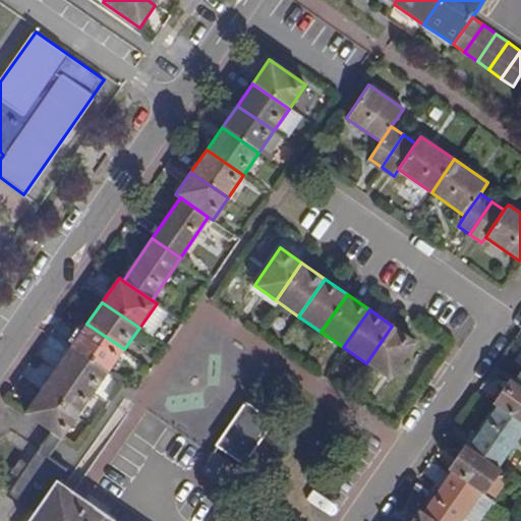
[(87,324),(71,346),(109,371),(124,349),(87,324)]
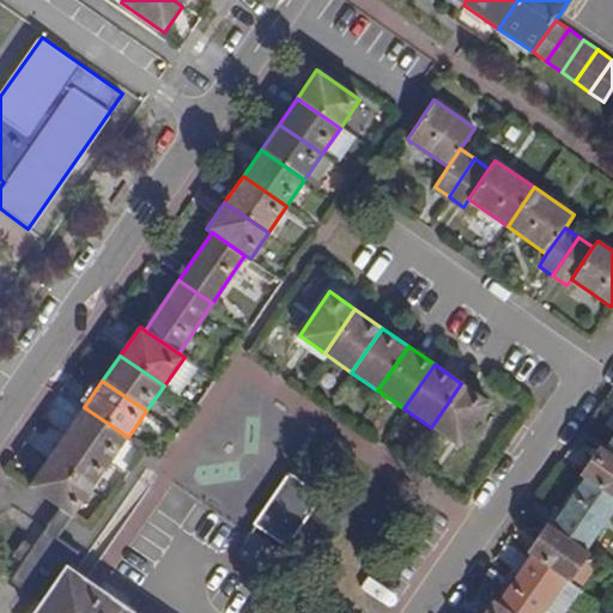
[(491,404),(461,383),(431,428),(460,448),(491,404)]
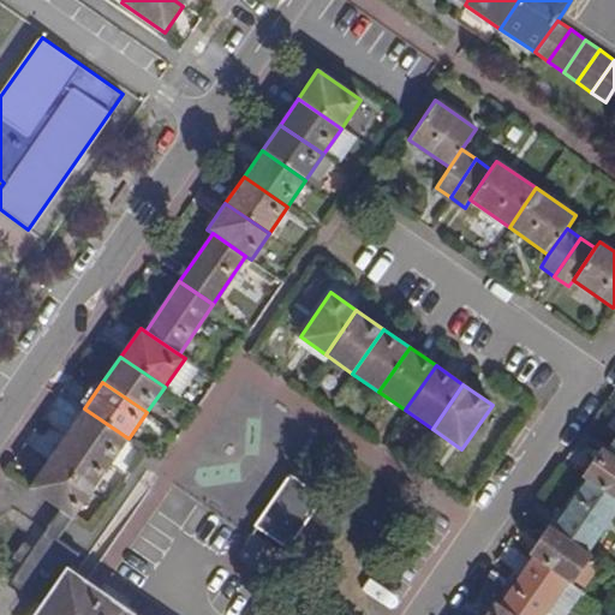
[(84,408),(66,435),(109,465),(129,439),(84,408)]
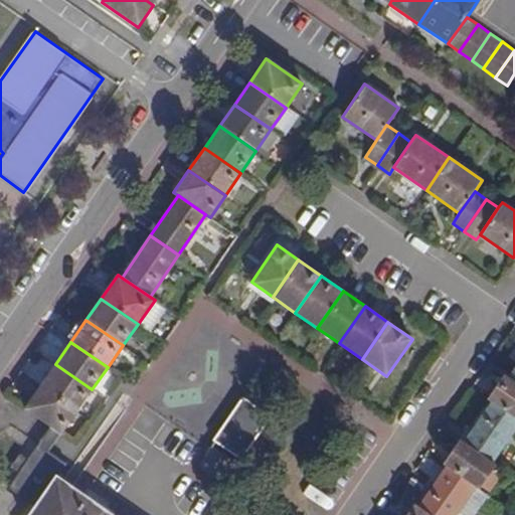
[(55,364),(40,386),(76,411),(92,389),(55,364)]
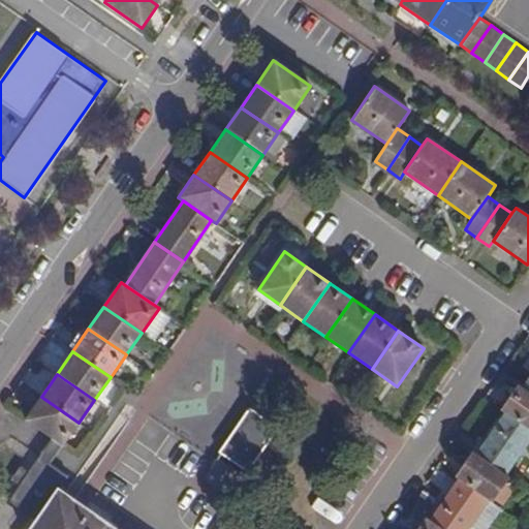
[(517,384),(500,409),(505,412),(528,429),(528,393),(522,387),(517,384)]
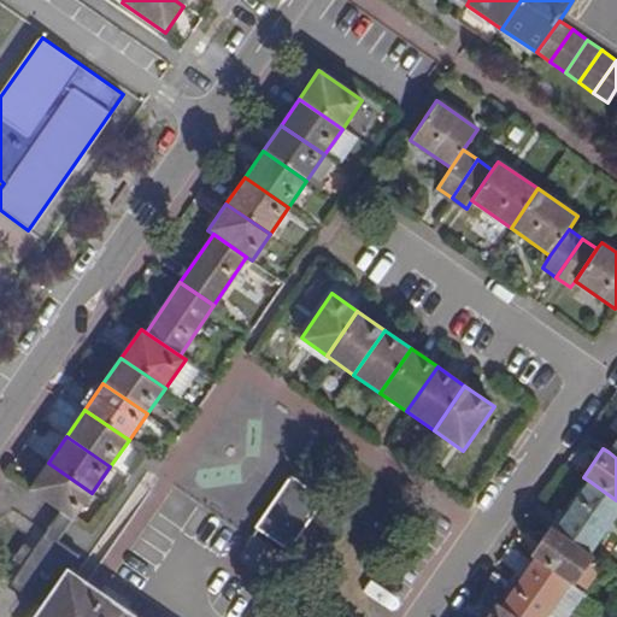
[(48,463),(30,489),(59,509),(74,519),(92,493),(48,463)]
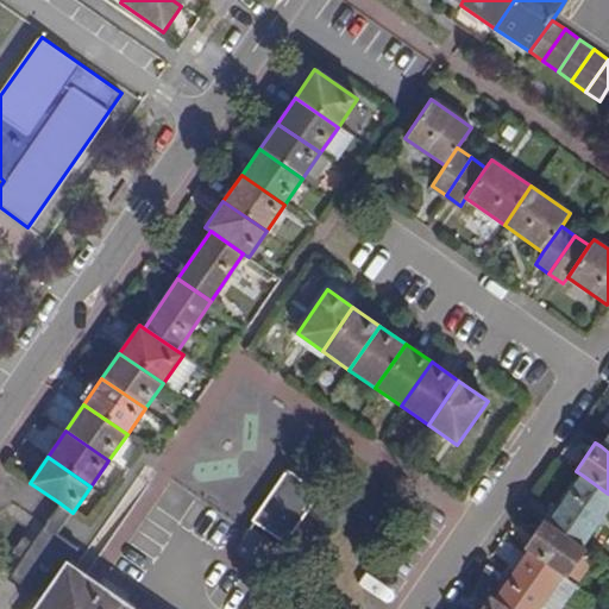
[(289,471),(251,526),(275,542),(259,567),(256,572),(264,577),(321,493),(289,471)]
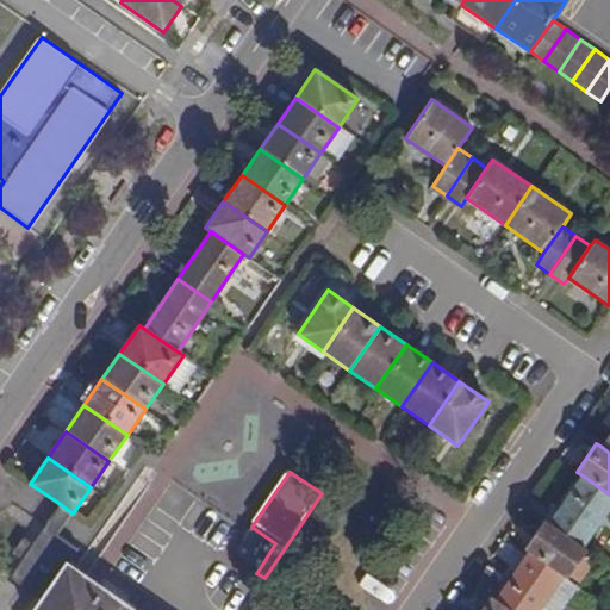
[(609,495),(583,475),(549,524),(583,548),(609,509),(609,495)]
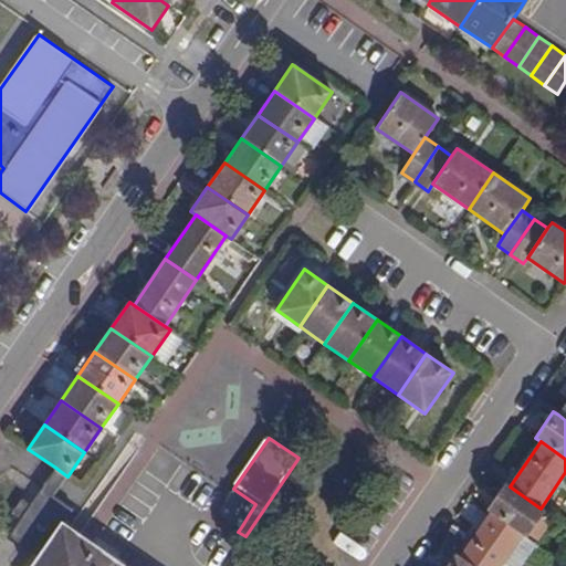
[(54,467),(43,484),(55,493),(67,477),(54,467)]
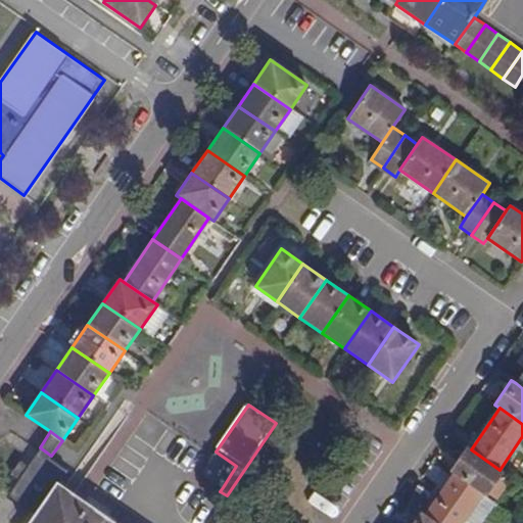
[(467,446),(449,471),(454,474),(483,494),(486,496),(504,472),(500,470),(471,449),(467,446)]
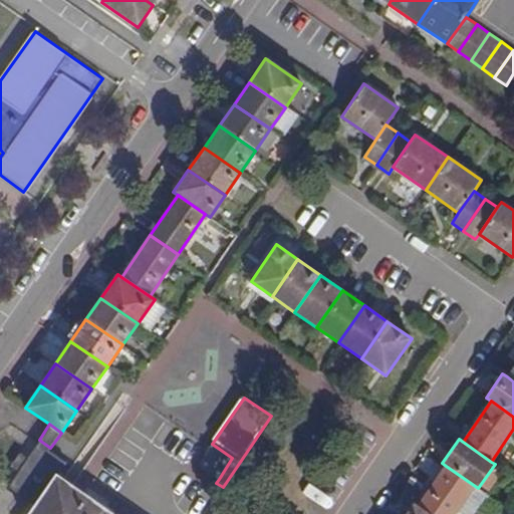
[(50,448),(39,440),(27,457),(20,452),(11,466),(18,471),(6,488),(27,501),(35,507),(57,476),(67,460),(50,448)]
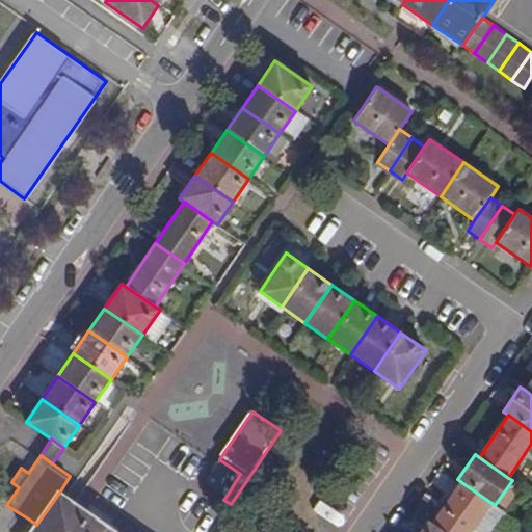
[(219,459),(205,480),(227,496),(240,474),(219,459)]
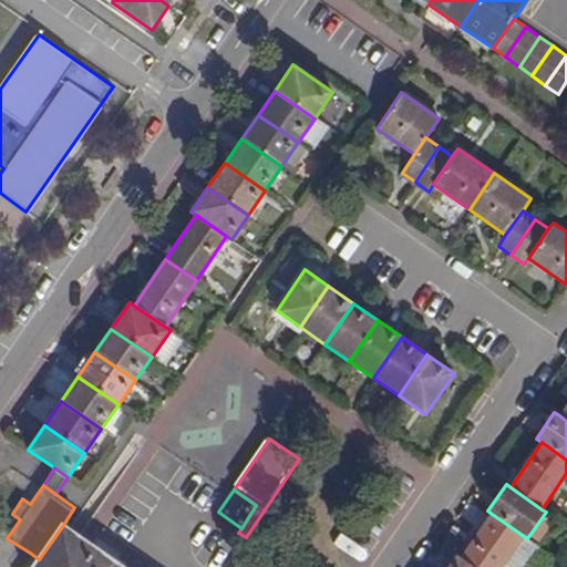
[(492,514),(461,558),(473,566),(502,566),(524,536),(492,514)]
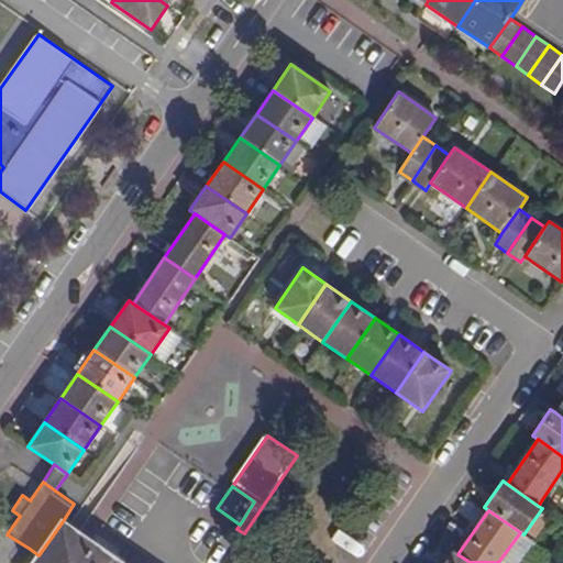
[(122,562),(67,525),(63,521),(39,555),(33,562),(122,562)]
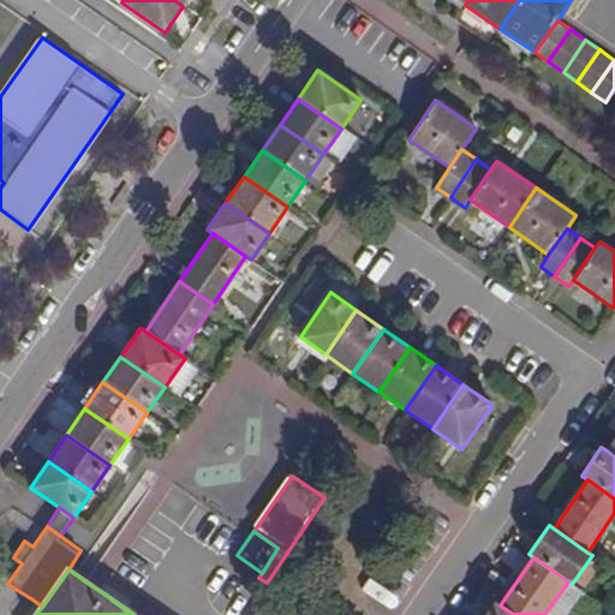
[(494,602),(484,614),(513,614),(500,605),(494,602)]
